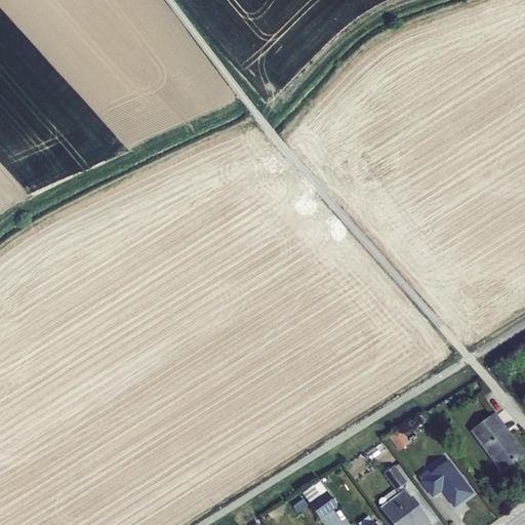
[(472,431),(501,472),(524,454),(524,451),(496,413),(472,431)]
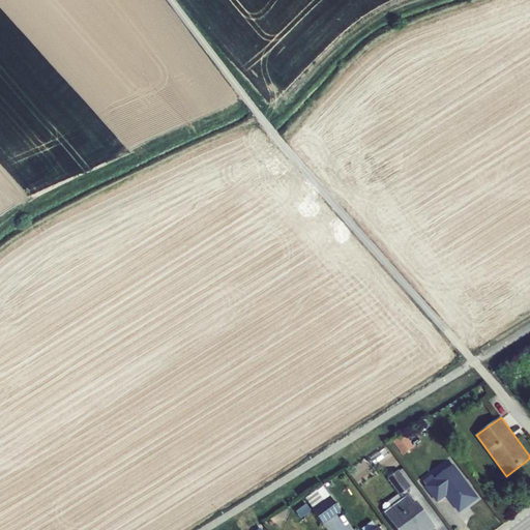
[(403,433),(393,440),(404,453),(413,446),(403,433)]
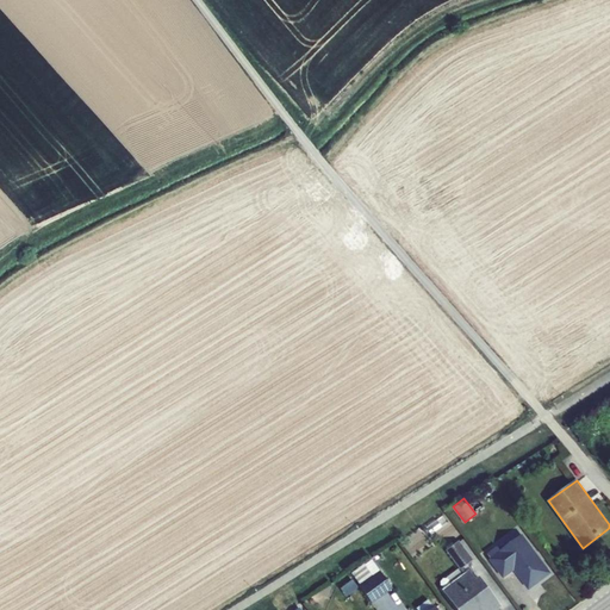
[(436,520),(427,528),(431,534),(441,527),(436,520)]
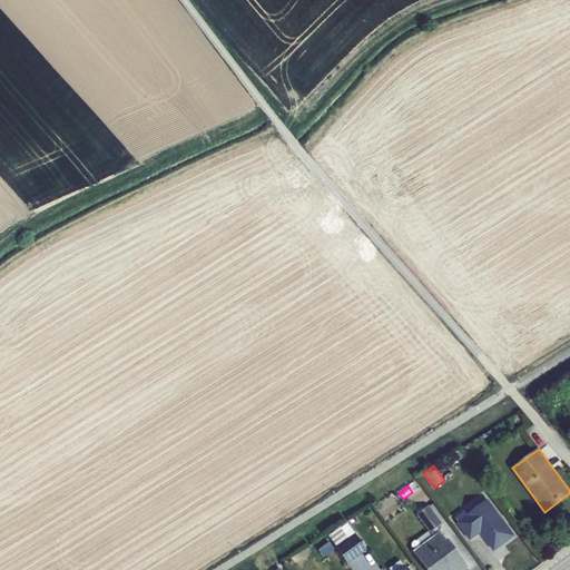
[(459,522),(458,523),(471,540),(480,533),(494,551),(516,536),(489,500),(468,516),(459,522)]
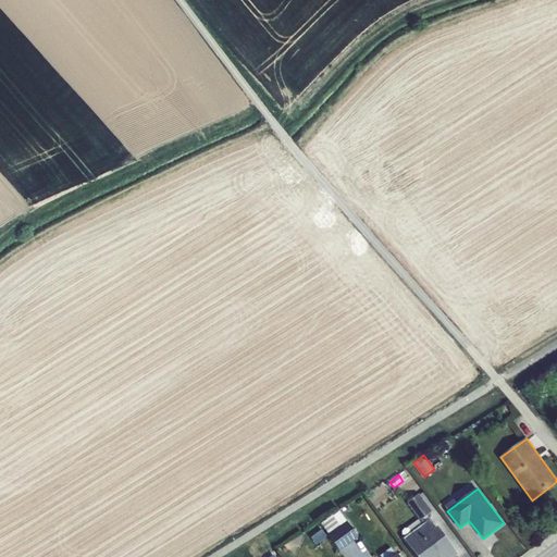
[(407,503),(420,520),(423,517),(431,510),(418,494),(407,503)]
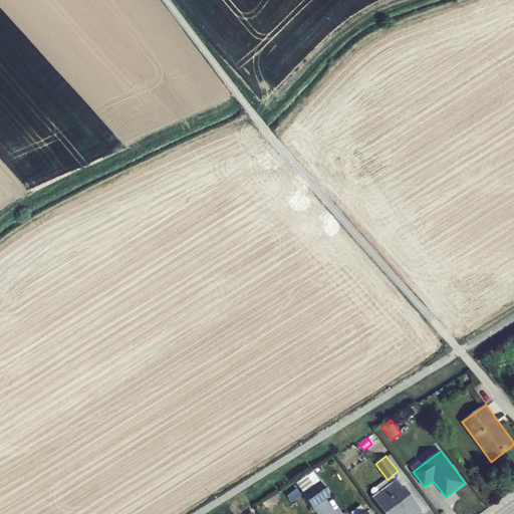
[(412,467),(414,471),(422,465),(420,462),(412,467)]
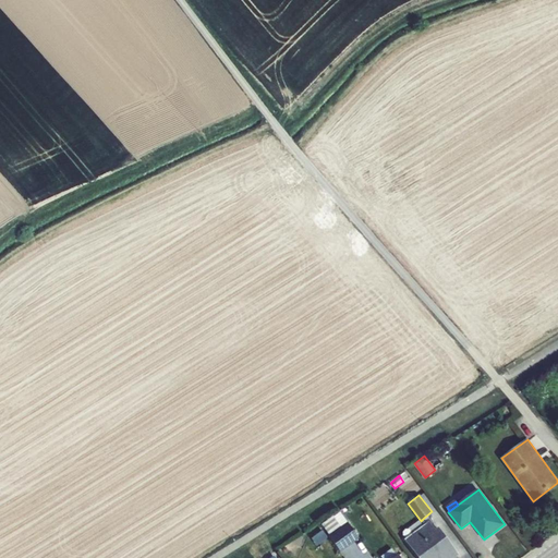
[(332,514),(320,523),(340,552),(359,537),(347,521),(340,525),(332,514)]
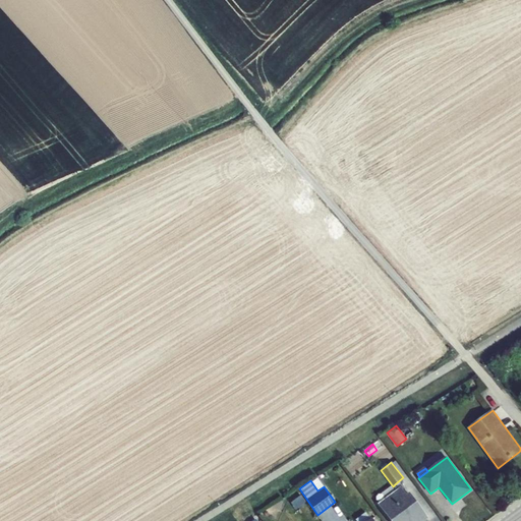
[(377,504),(390,520),(422,520),(427,517),(408,491),(405,494),(400,486),(398,487),(395,490),(377,504)]
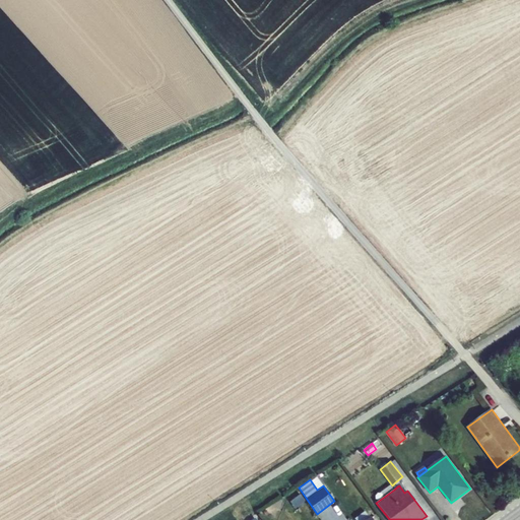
[(374,519),(371,516),(370,517),(365,511),(354,518),(355,519),(374,519)]
